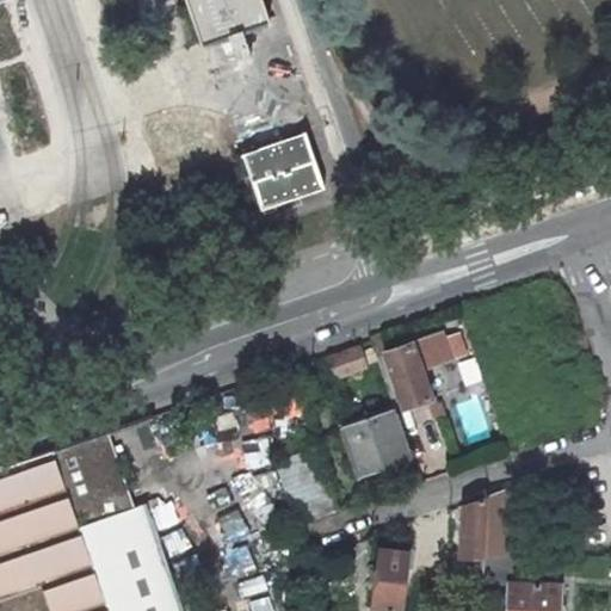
[(189,0),(203,41),(202,41),(203,43),(211,41),(214,47),(230,41),(238,62),(252,57),(245,36),(261,30),(260,24),(265,22),(269,20),(267,18),(265,19),(258,0),(189,0)]
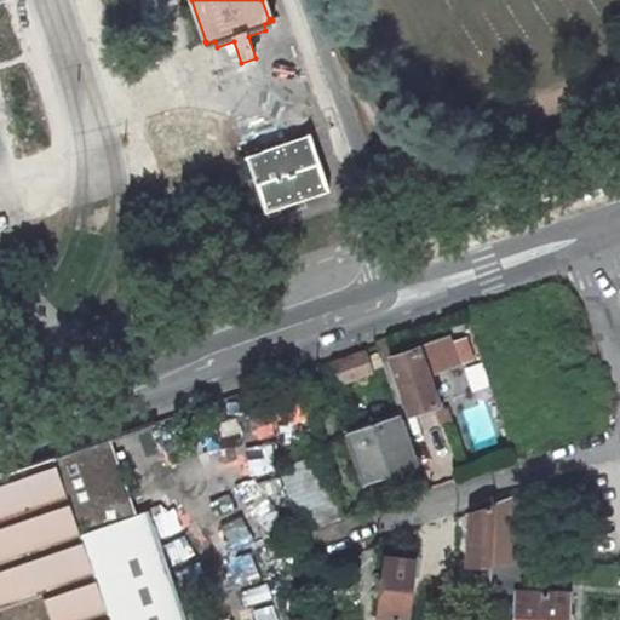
[(264,213),(329,190),(310,133),(245,156),(264,213)]
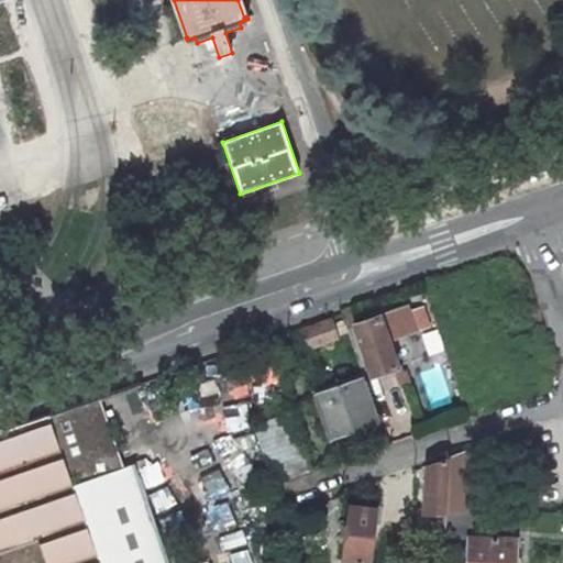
[(353,306),(341,310),(342,312),(342,315),(346,328),(353,326),(359,324),(353,306)]
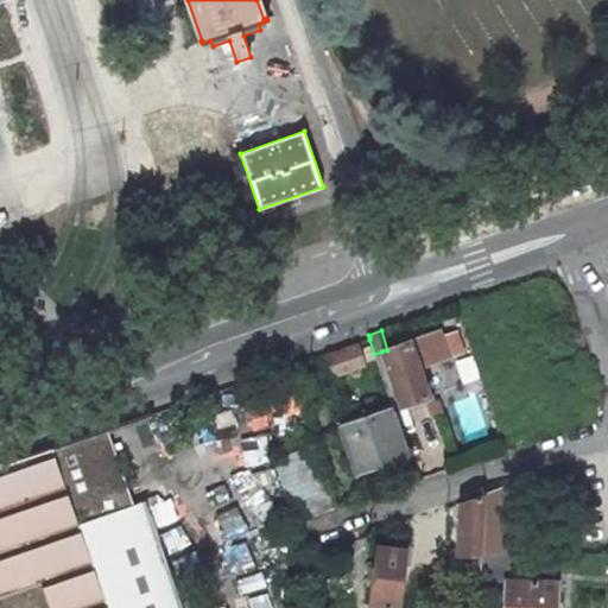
[(387,350),(381,352),(400,406),(403,412),(425,404),(435,400),(424,369),(451,360),(444,335),(443,330),(387,350)]
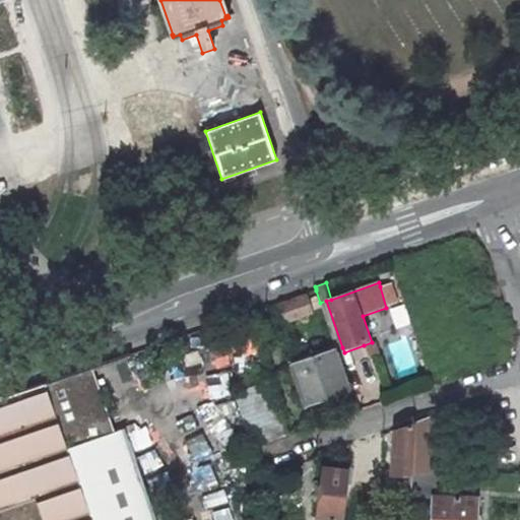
[(312,312),(306,294),(278,303),(284,321),(312,312)]
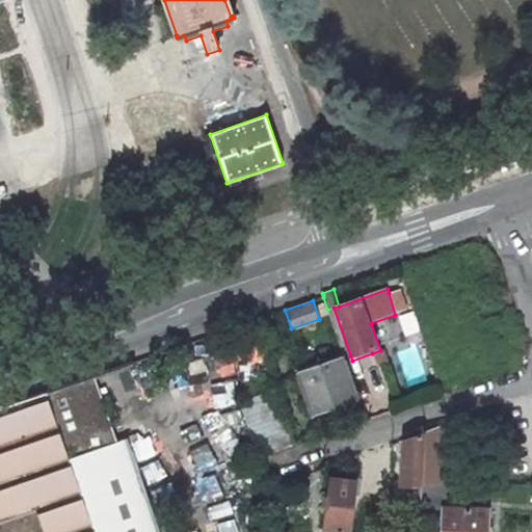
[(334,308),(327,310),(344,357),(350,355),(334,308)]
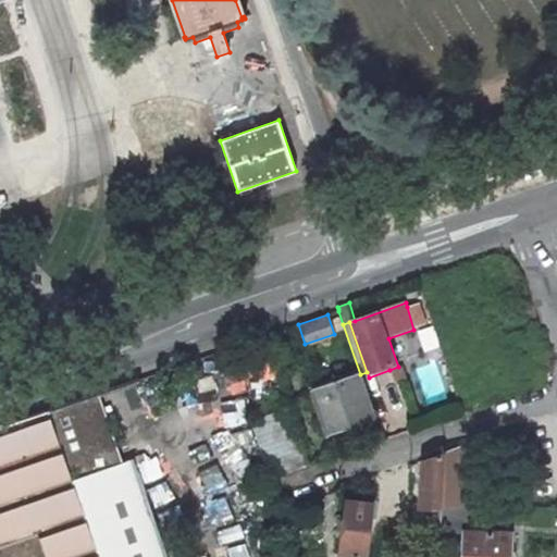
[(360,375),(310,394),(323,432),(374,413),(360,375)]
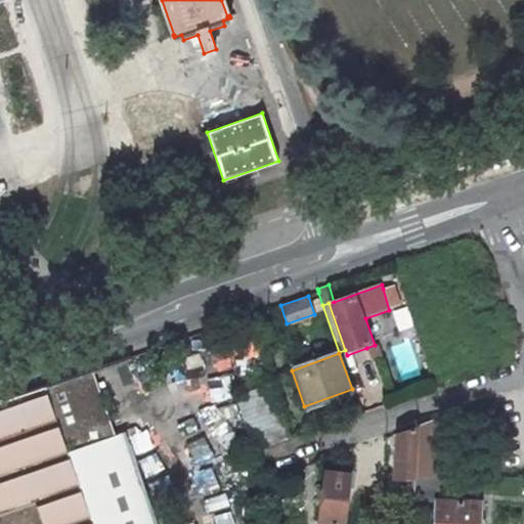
[(113,435),(90,370),(0,402),(0,511),(36,498),(44,523),(157,523),(125,431),(113,435)]
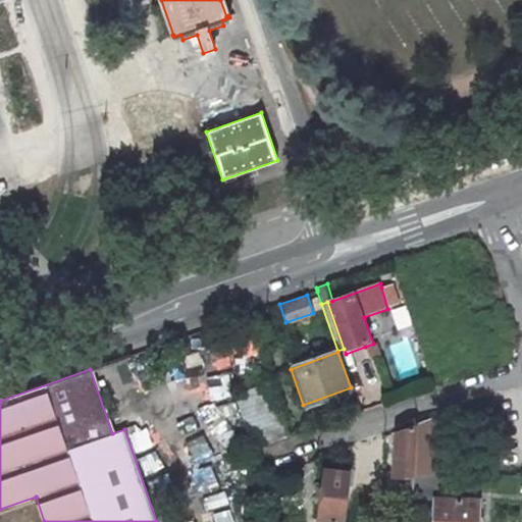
[(271,383),(235,396),(252,448),(289,435),(271,383)]
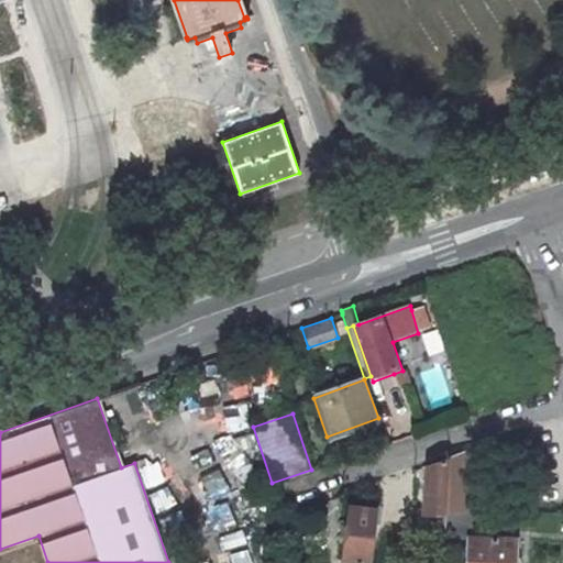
[(470,451),(449,457),(445,511),(467,512),(470,451)]
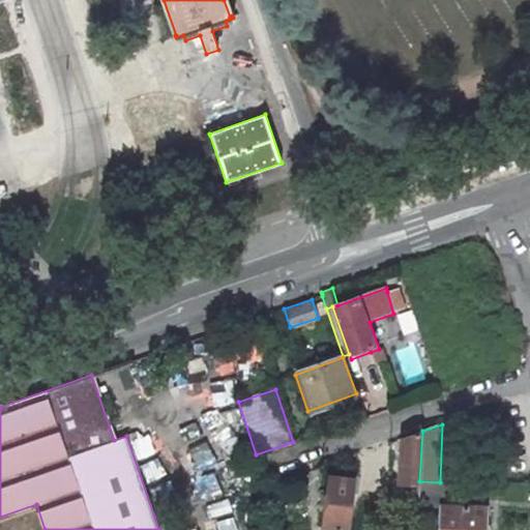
[(391,434),(391,484),(416,484),(416,435),(391,434)]
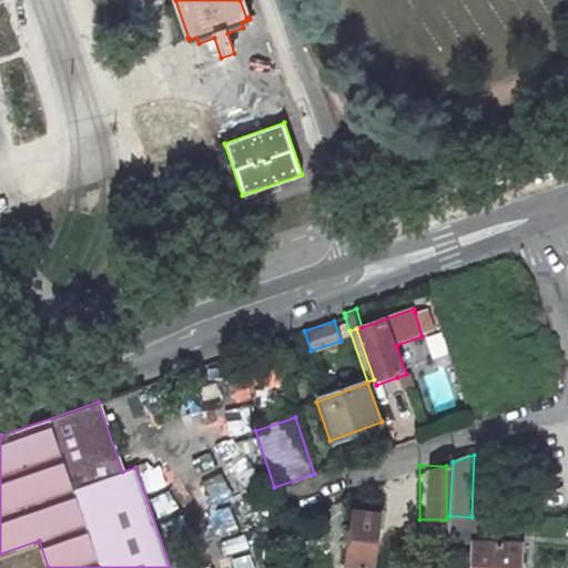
[(372,567),(375,567),(376,564),(381,514),(354,510),(348,566),(365,567),(372,567)]
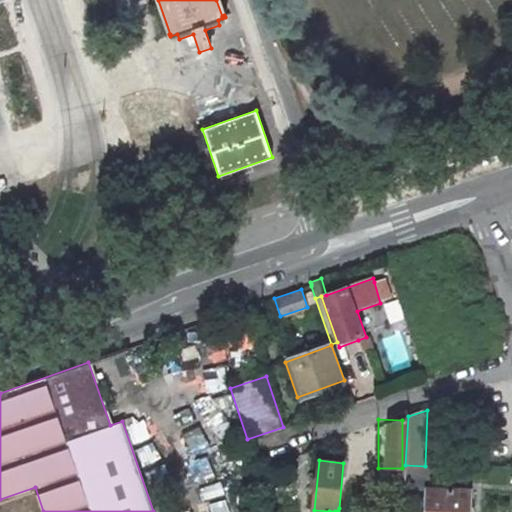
[(405,465),(404,490),(426,491),(426,489),(429,489),(430,466),(425,466),(405,465)]
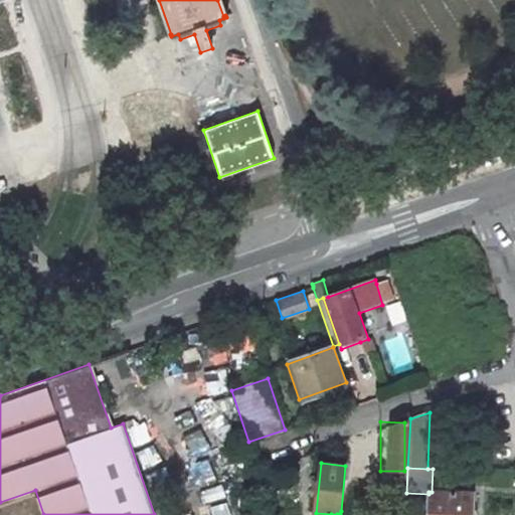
[(465,514),(466,494),(432,492),(428,492),(428,494),(427,514),(465,514)]
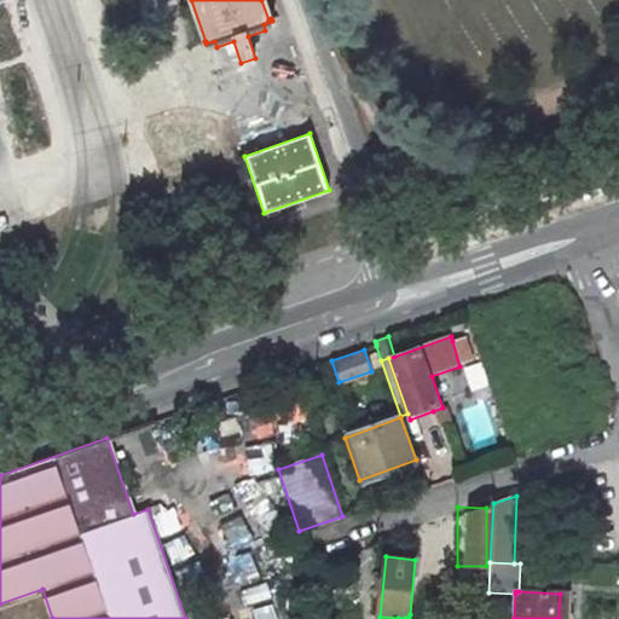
All buildings are outlined.
